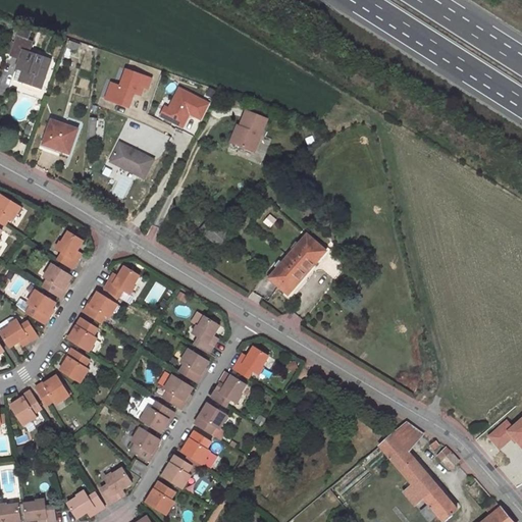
[(41,90),(51,59),(30,52),(33,43),(17,38),(11,56),(21,59),(17,69),(18,70),(15,81),(22,84),(41,90)]
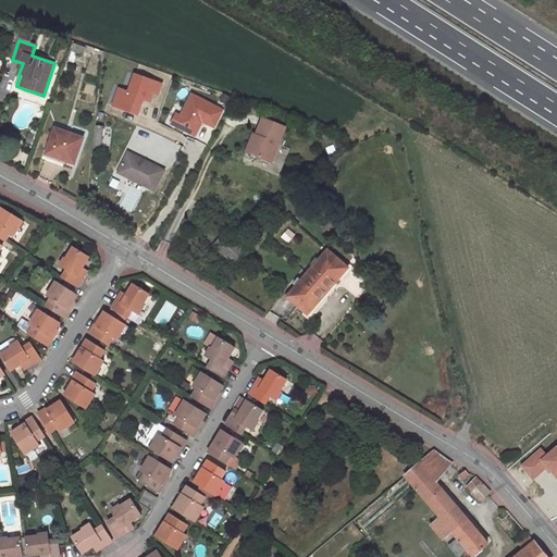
[(84,47),(76,45),(74,51),(82,54),(84,47)]
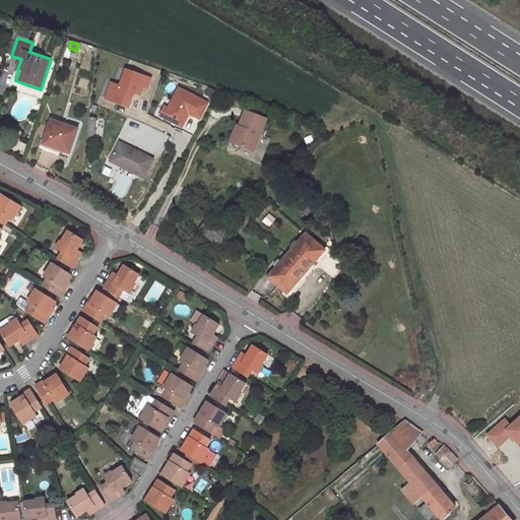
[(111,81),(104,99),(129,108),(135,93),(141,96),(144,88),(148,89),(152,78),(125,68),(119,84),(111,81)]
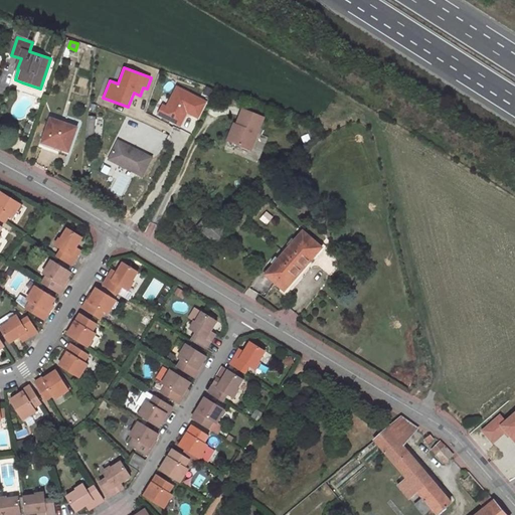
[(163,104),(157,115),(181,127),(188,114),(199,120),(208,102),(177,86),(166,106),(163,104)]
